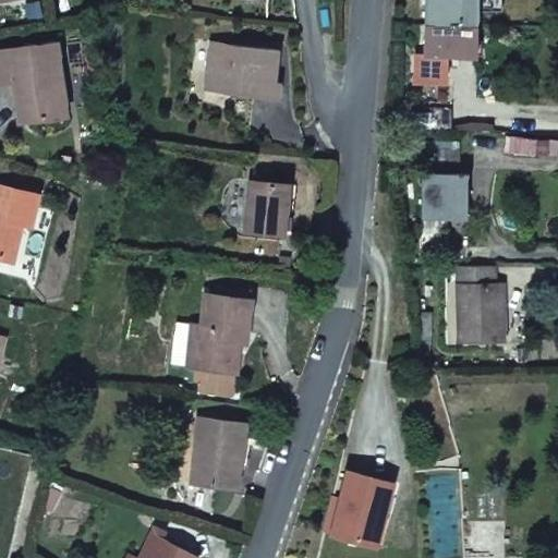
[(425,0),(425,25),(476,26),(477,12),(476,0),(425,0)]
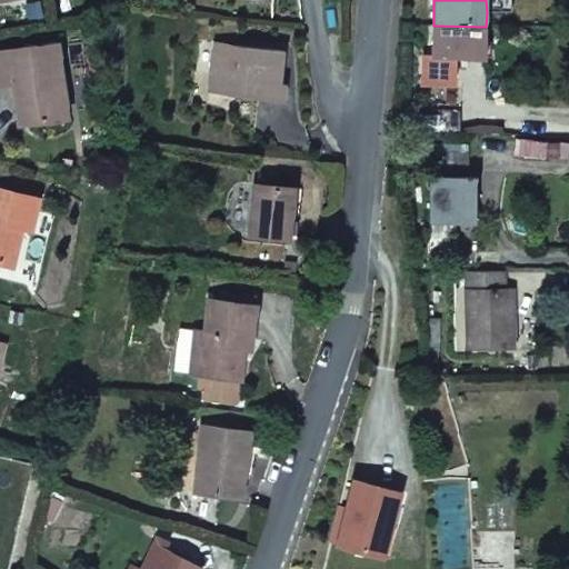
[(505,0),(486,0),(487,12),(505,12),(505,0)]
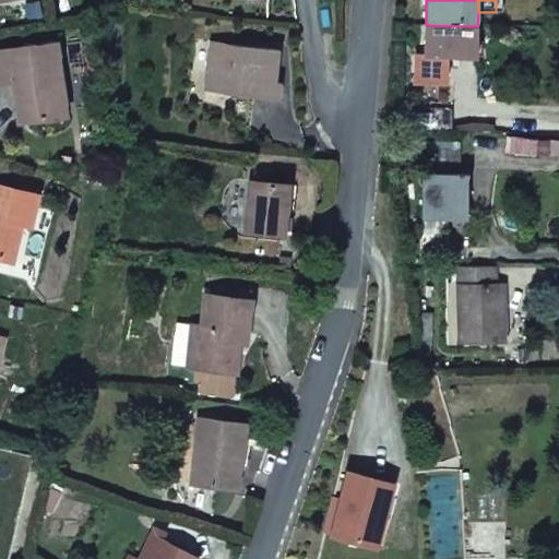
[(477,26),(426,25),(425,56),(415,56),(414,82),(447,83),(447,57),(477,58),(477,26)]
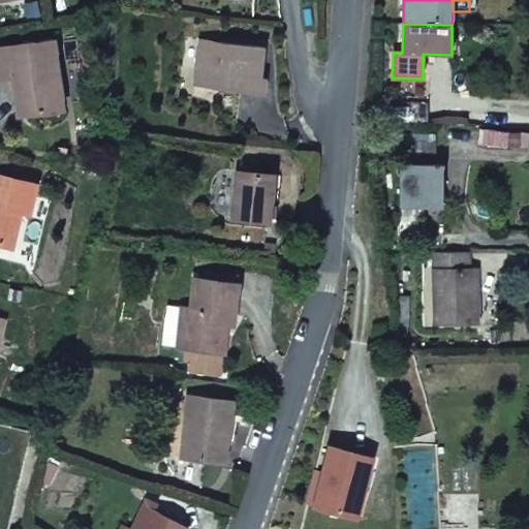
[(199,38),(193,85),(257,91),(263,44),(199,38)]
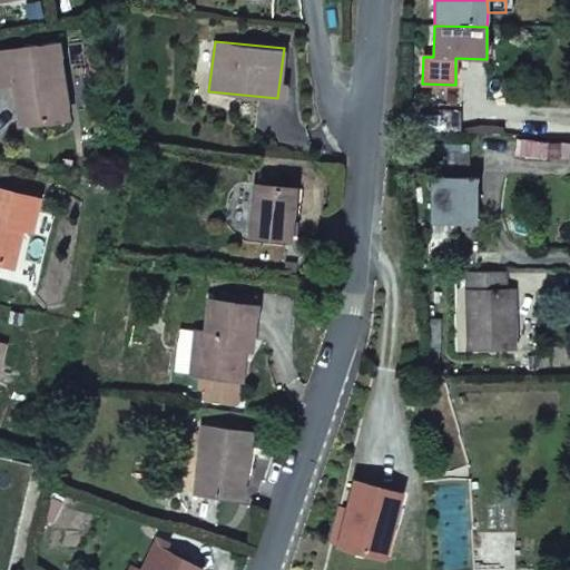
[(57,43),(0,51),(0,85),(15,84),(20,124),(61,118),(55,77),(61,76),(57,43)]
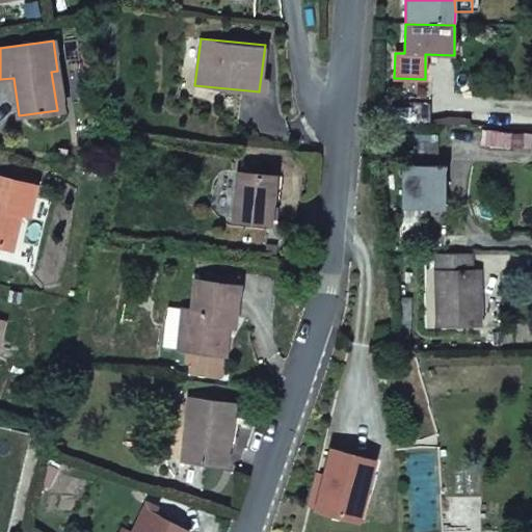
[(62,109),(57,71),(51,72),(57,110),(62,109)]
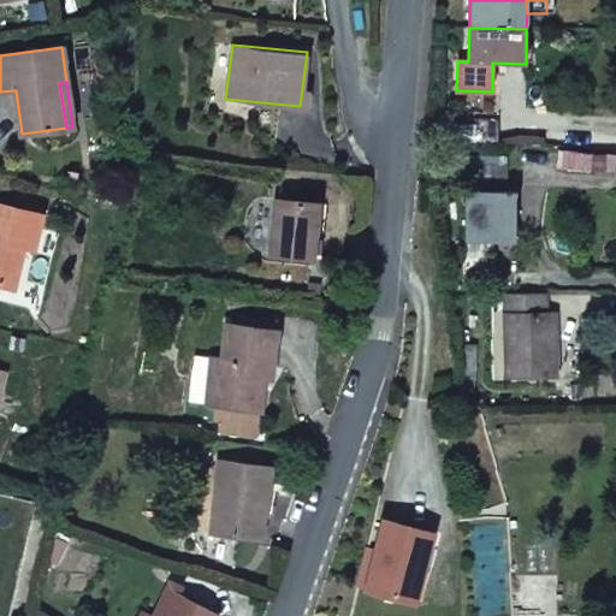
[(498,120),(469,120),(468,143),(498,144),(498,120)]
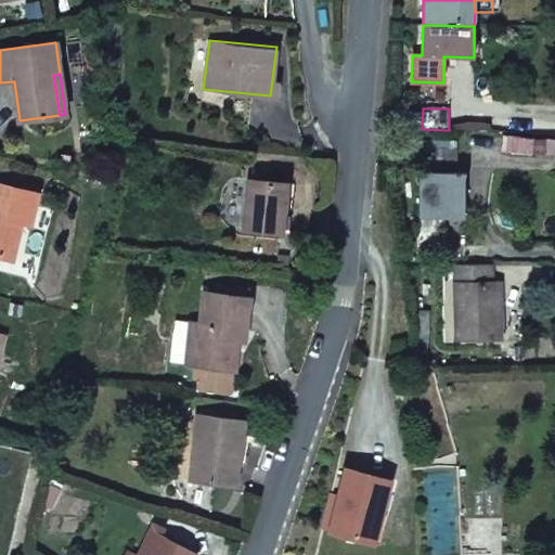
[(434,173),(420,173),(420,216),(417,216),(417,246),(438,245),(438,226),(438,219),(443,219),(464,219),(465,185),(465,175),(464,175),(448,173),(448,168),(434,168),(434,173)]
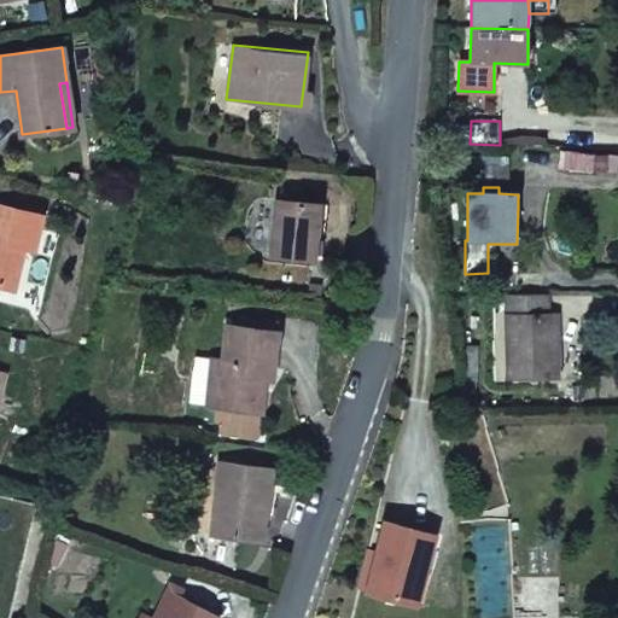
[(544,190),(517,190),(517,194),(518,194),(518,207),(547,207),(544,190)]
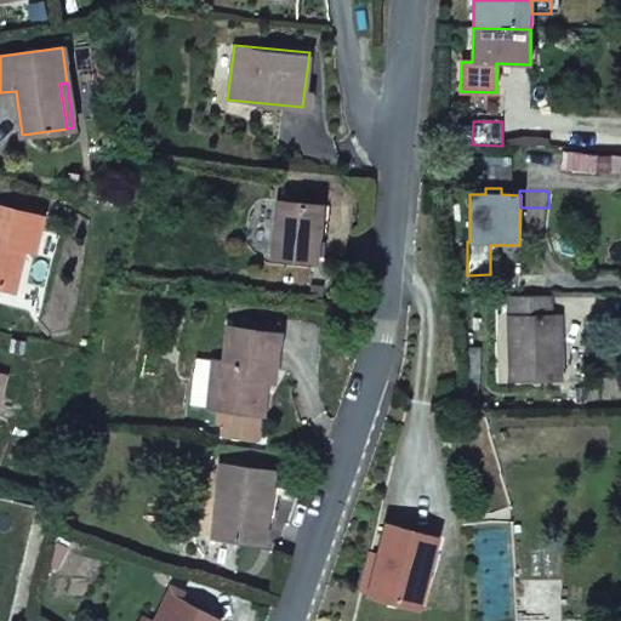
[(319,205),(278,201),(273,257),(314,260),(319,205)]
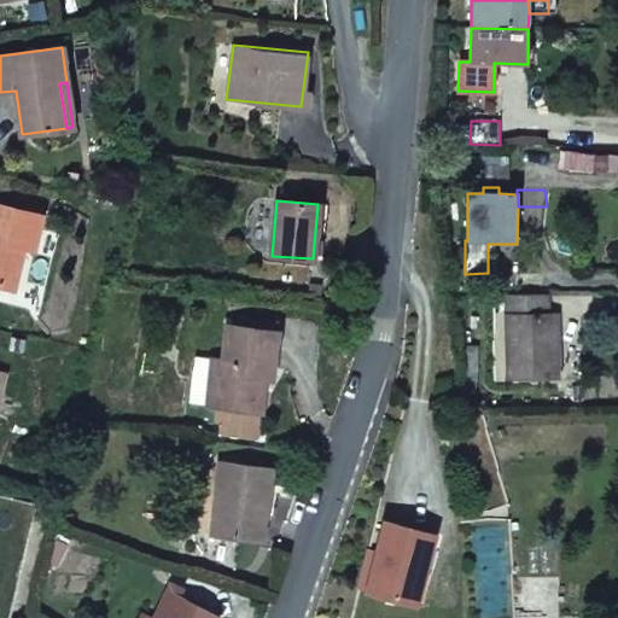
[(327,204),(318,204),(313,258),(322,260),(327,204)]
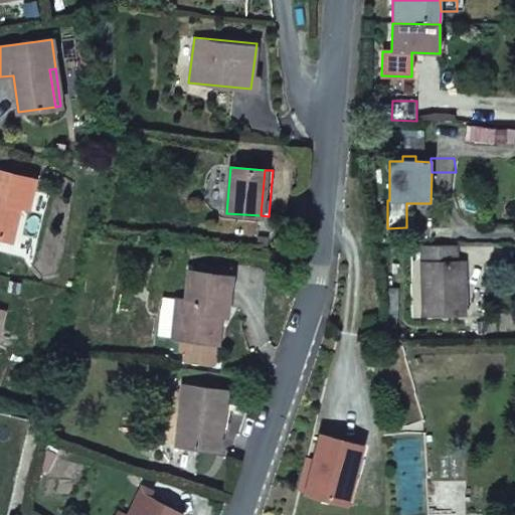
[(35,179),(0,171),(0,238),(10,241),(18,208),(28,210),(35,179)]
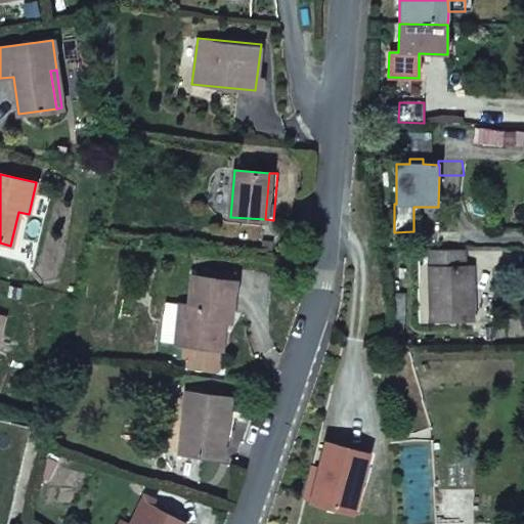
[(463,252),(428,251),(430,322),(473,322),(472,268),(464,267),(463,252)]
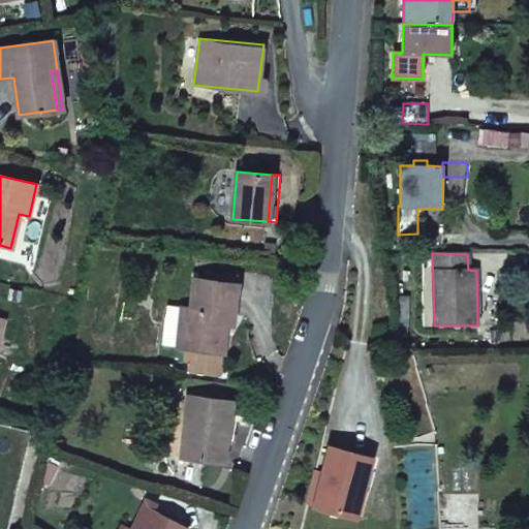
[(238,283),(195,279),(191,308),(182,307),(179,330),(186,331),(184,348),(223,352),(226,324),(232,324),(238,283)]
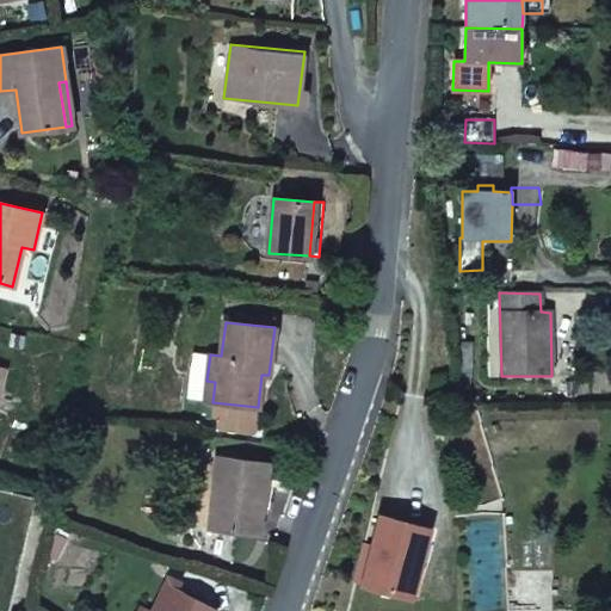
[(213,402),(215,382),(207,381),(204,401),(213,402)]
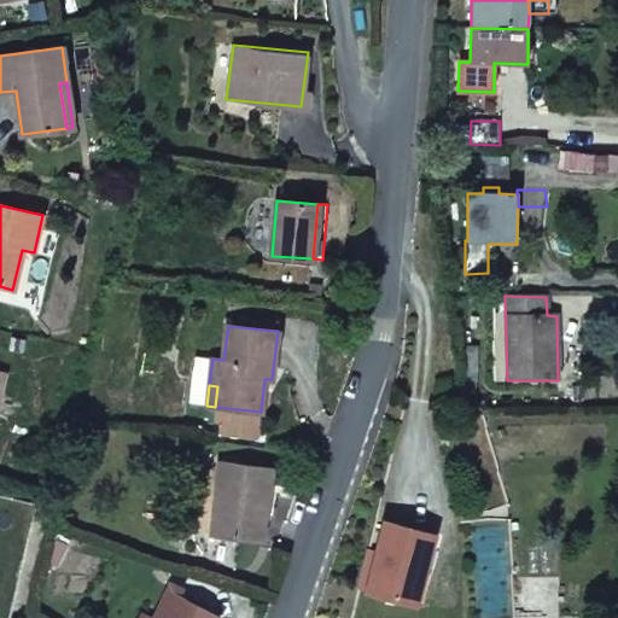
[(263,541),(272,468),(220,462),(211,535),(263,541)]
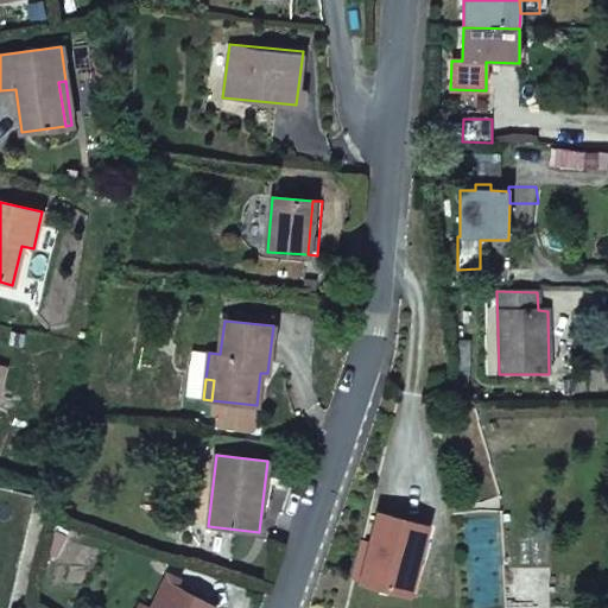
[(424,542),(428,526),(379,513),(361,583),(403,594),(412,561),(418,563),(424,542)]
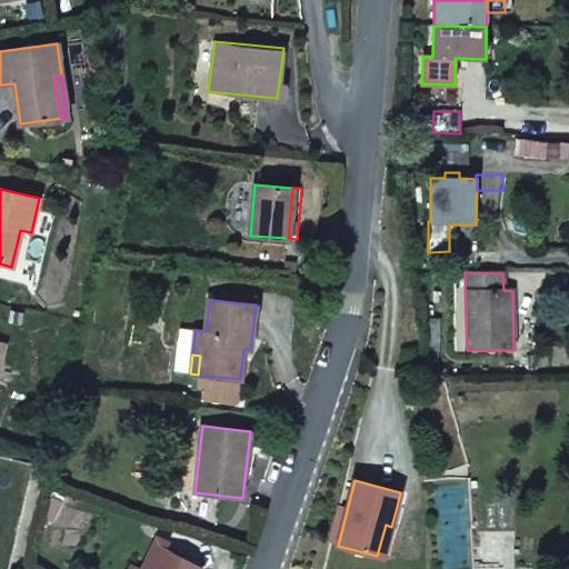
[(389,559),(402,508),(397,507),(391,527),(386,525),(377,556),(389,559)]
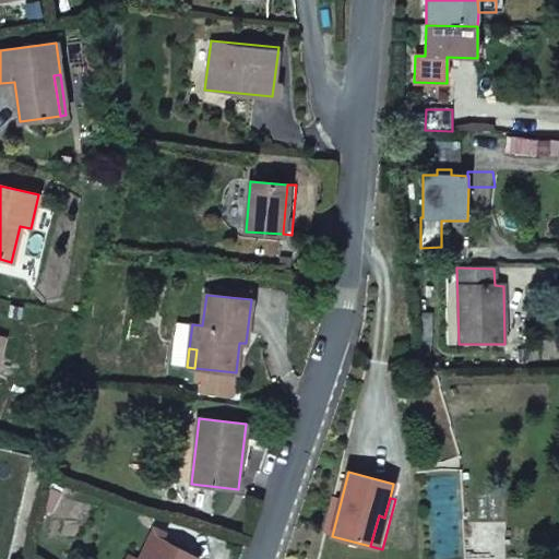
[(198,558),(199,558),(157,538),(146,558),(198,558)]
